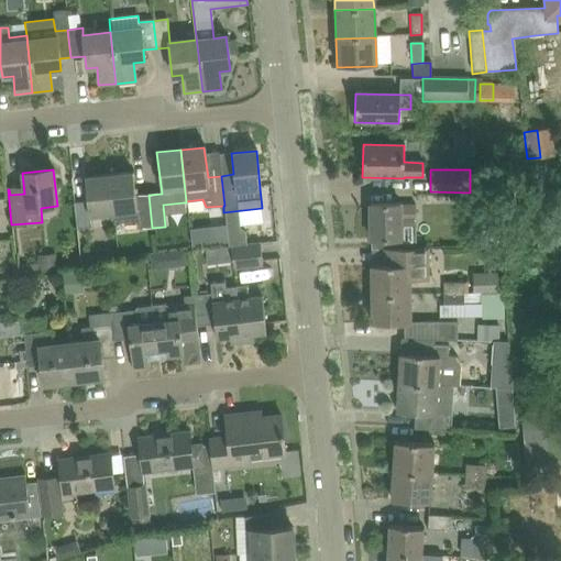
[(132,173),(110,175),(113,213),(124,212),(127,230),(152,228),(149,195),(134,196),(132,173)]
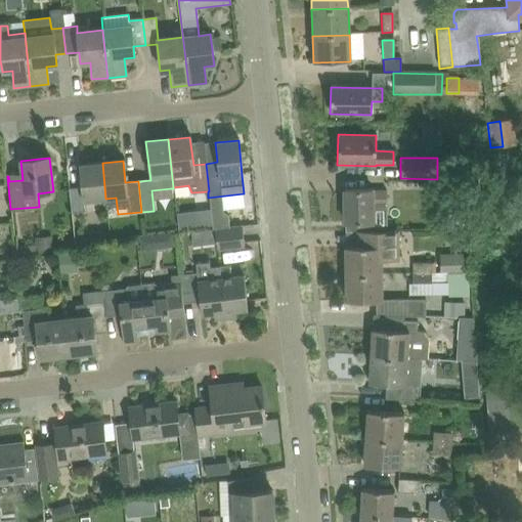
[(102,163),(79,166),(81,188),(69,189),(71,213),(83,212),(82,202),(105,199),(102,163)]
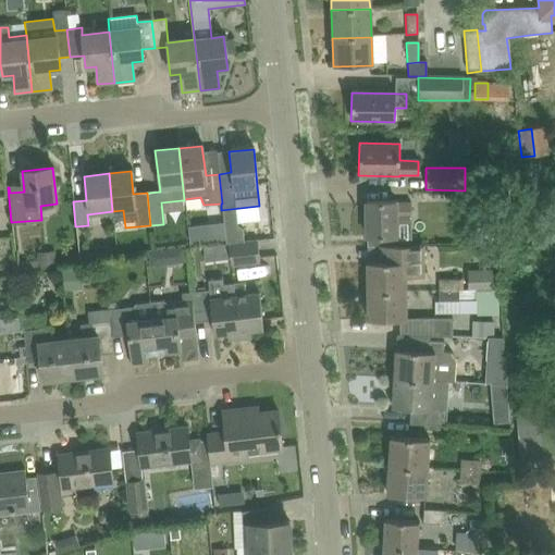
[(411,205),(444,205),(444,192),(410,192),(410,204),(395,204),(395,201),(366,202),(366,237),(397,237),(397,219),(411,219),(411,205)]
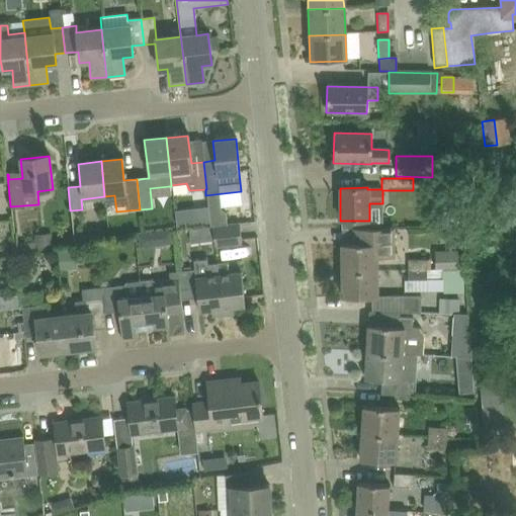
[(196,226),(208,224),(207,216),(207,208),(207,207),(194,209),(196,226)]
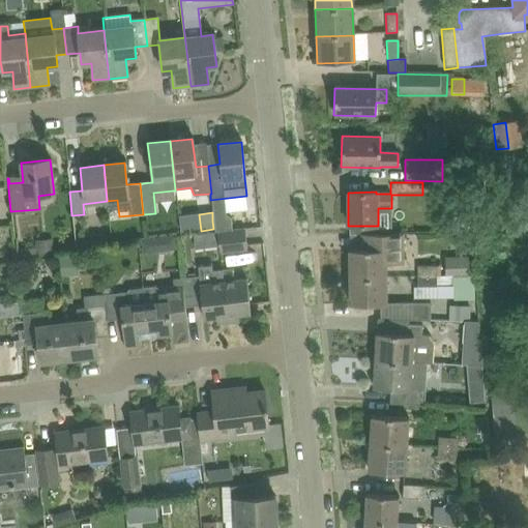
[(214,233),(216,232),(232,231),(231,218),(212,221),(214,233)]
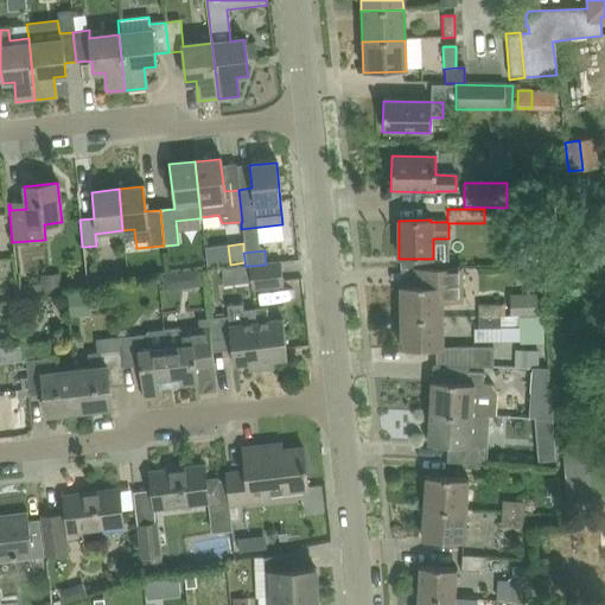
[(505,252),(505,267),(530,268),(530,252),(505,252)]
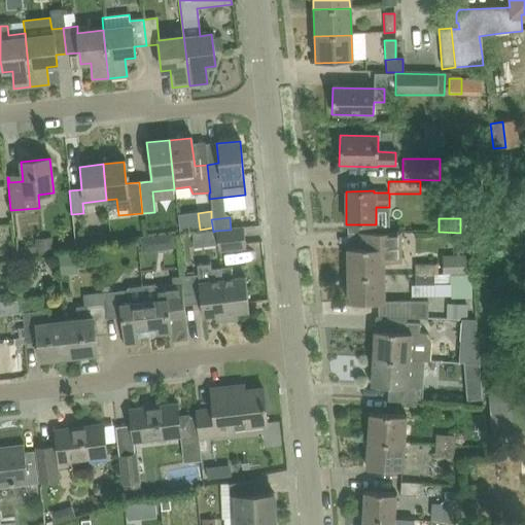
[(243,229),(231,230),(215,231),(217,251),(245,248),(243,229)]
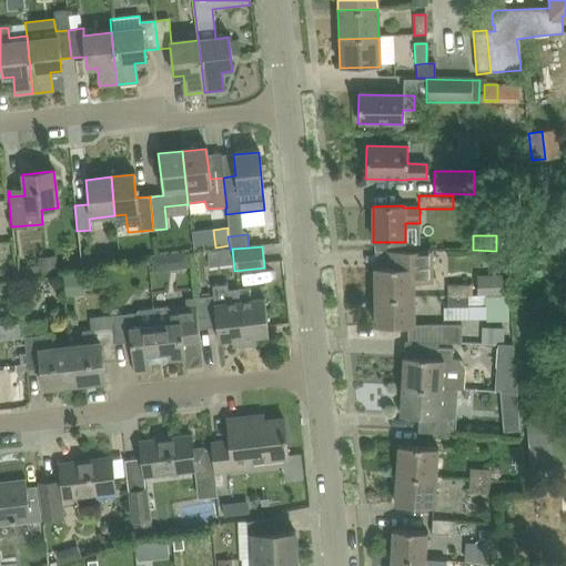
[(431,251),(386,252),(386,253),(388,253),(388,269),(374,269),(374,297),(414,297),(414,283),(432,283),(431,251)]
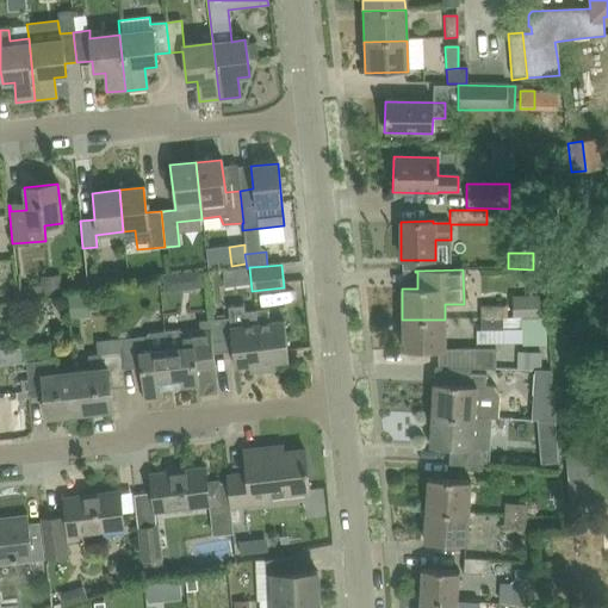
[(200,272),(187,273),(188,284),(196,289),(203,289),(200,272)]
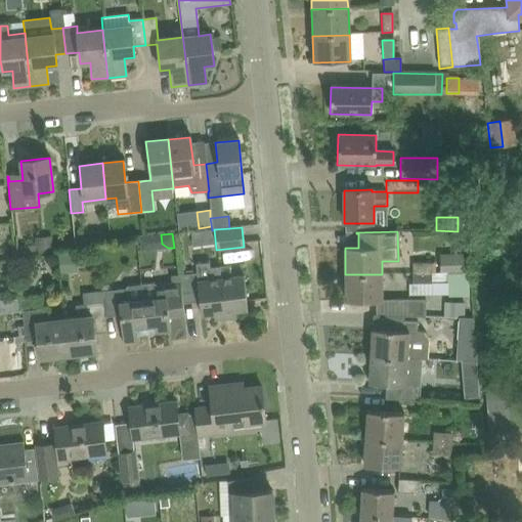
[(89,243),(76,244),(76,252),(89,251),(89,243)]
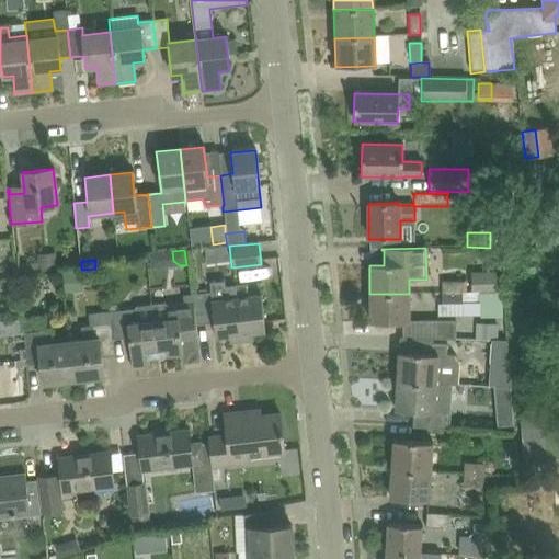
[(56,270),(55,262),(37,263),(38,271),(56,270)]
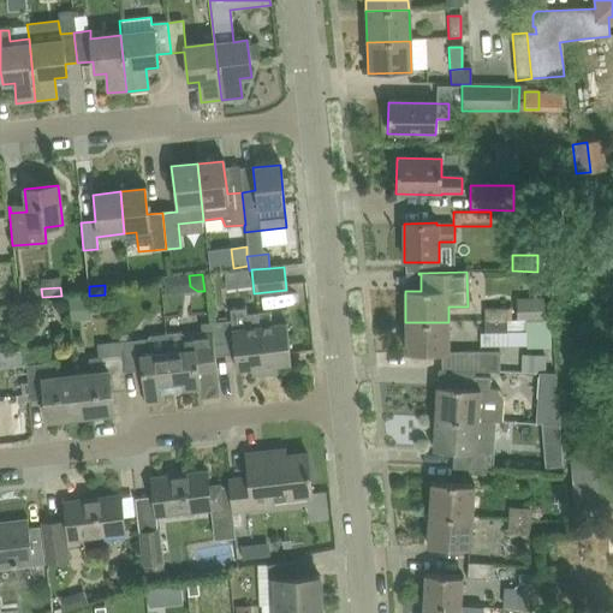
[(69,314),(90,311),(89,297),(67,299),(69,314)]
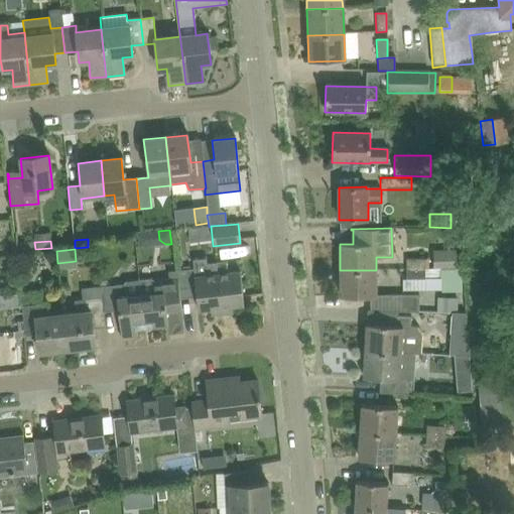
[(456,250),(431,251),(432,269),(457,268),(456,250)]
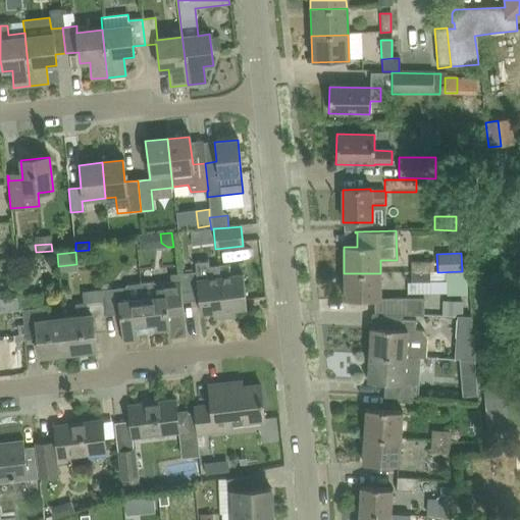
[(508,278),(519,274),(519,259),(504,263),(508,278)]
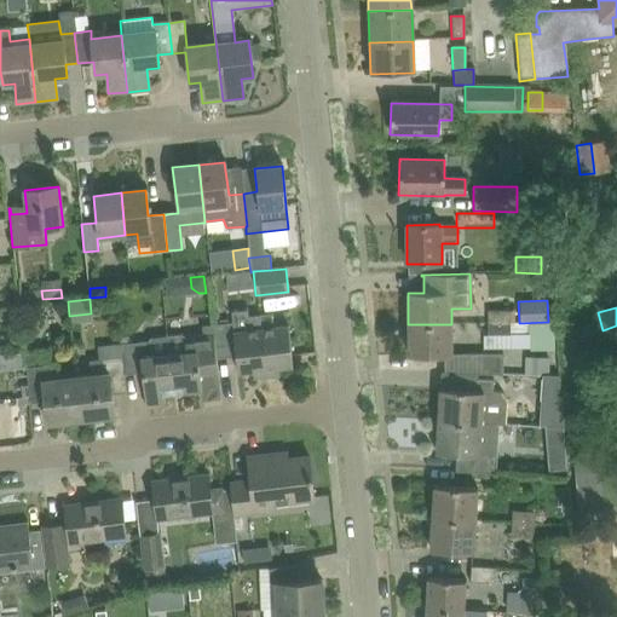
[(232,323),(213,326),(217,359),(236,358),(237,374),(252,372),(253,379),(265,378),(259,316),(247,317),(246,311),(230,312),(232,323)]
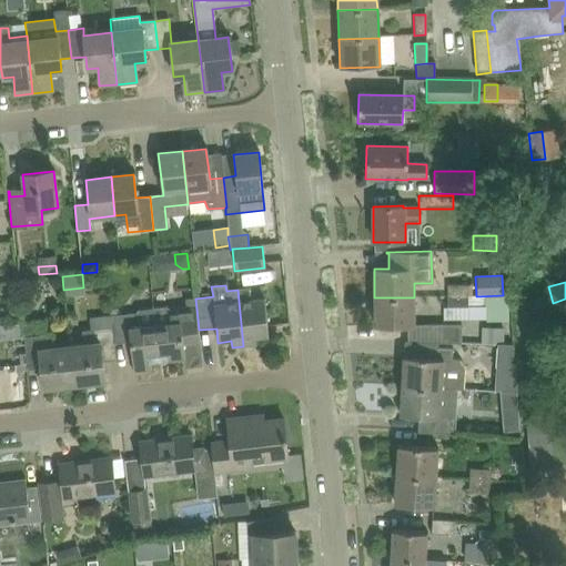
[(467,297),(467,286),(447,286),(447,297),(467,297)]
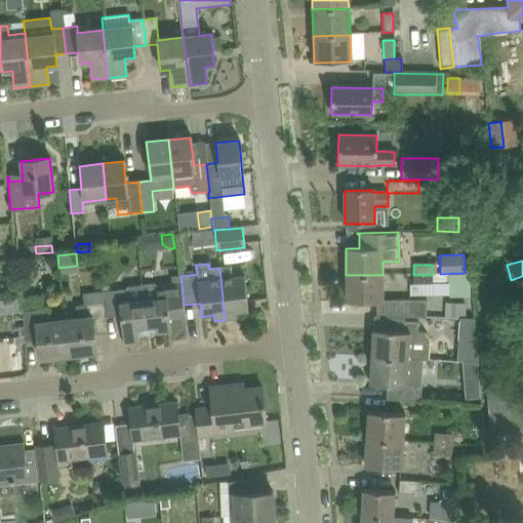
[(230,267),(219,268),(225,320),(236,319),(236,313),(247,312),(244,277),(231,279),(230,267)]
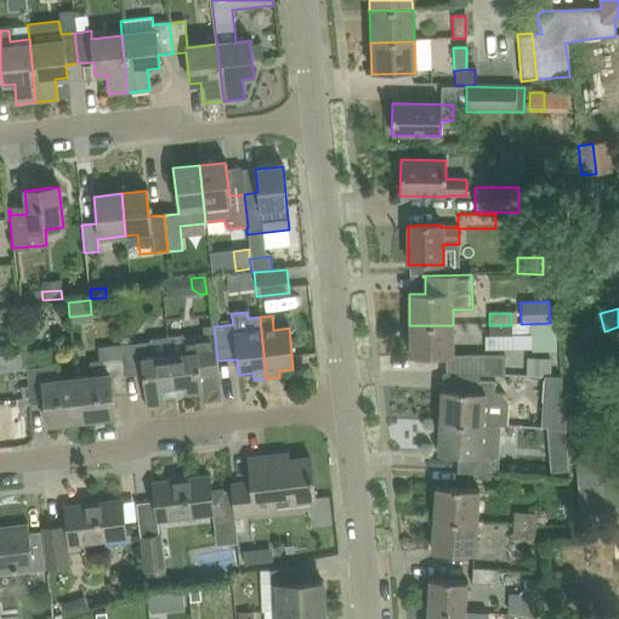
[(504,356),(453,357),(453,325),(409,325),(409,357),(446,357),(446,374),(504,376),(504,356)]
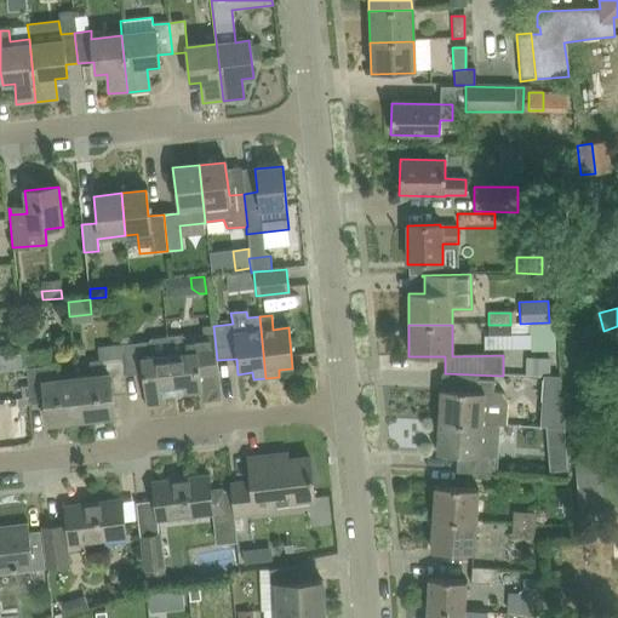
[(510,325),(488,325),(488,337),(482,337),(484,352),(530,350),(528,325),(522,325),(510,325)]
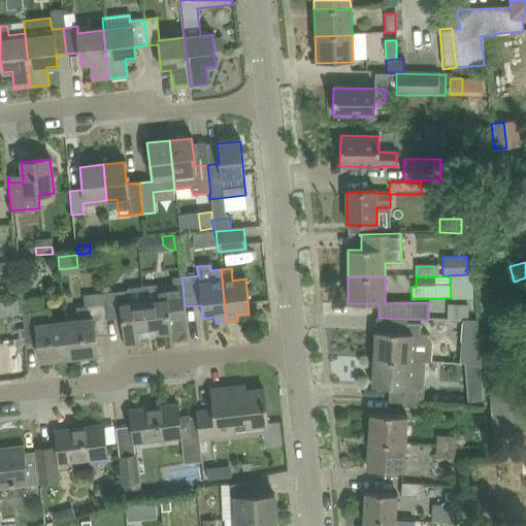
[(471,276),(450,276),(451,298),(451,299),(471,299),(471,276)]
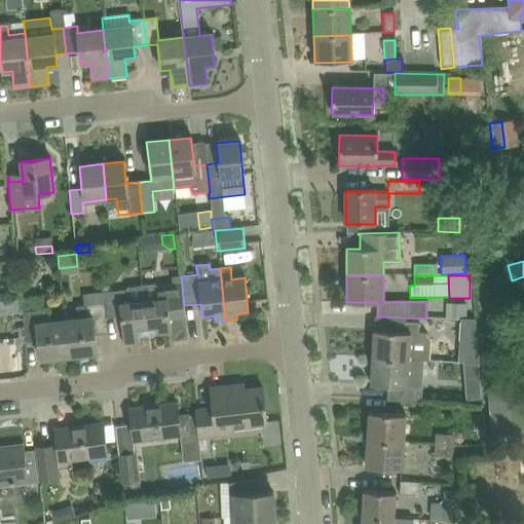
[(183,305),(184,305),(181,276),(171,277),(172,285),(156,287),(152,285),(142,286),(147,334),(171,331),(169,319),(173,319),(173,311),(184,310),(183,305)]
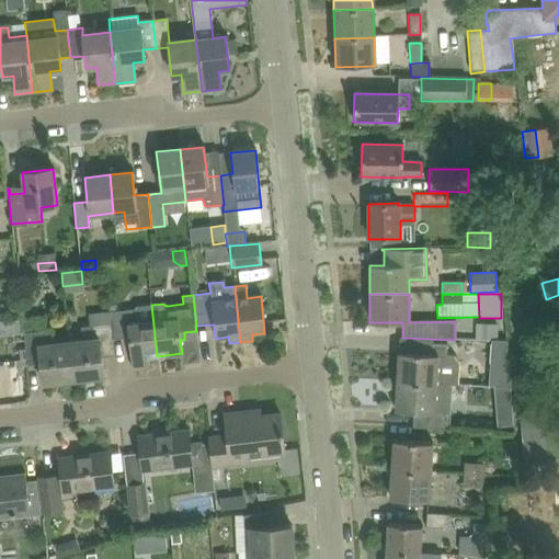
[(109,312),(112,340),(128,339),(132,369),(148,368),(147,357),(157,356),(151,305),(135,307),(133,309),(109,312)]
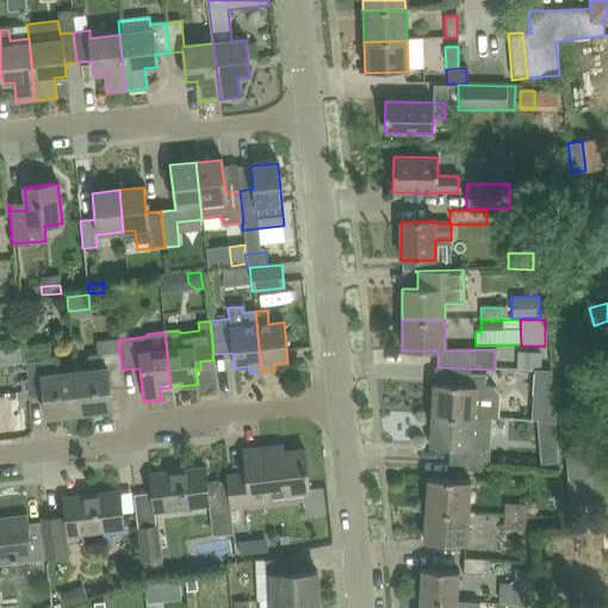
[(88,372),(75,373),(79,414),(112,410),(110,389),(124,388),(122,370),(118,340),(94,342),(95,355),(86,357),(88,372)]
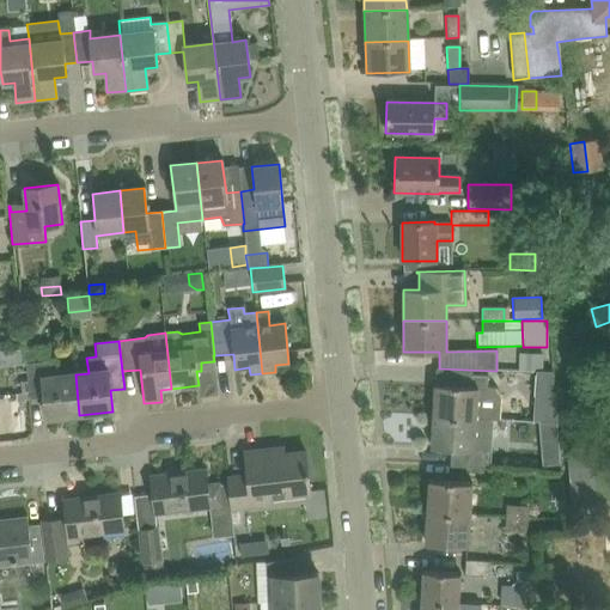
[(517,372),(535,372),(543,372),(543,355),(517,354),(517,372)]
